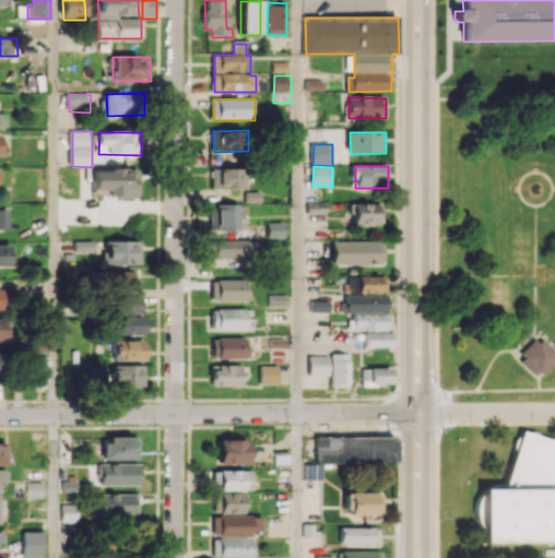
[(95,169),(95,190),(108,190),(108,198),(141,198),(141,170),(95,169)]
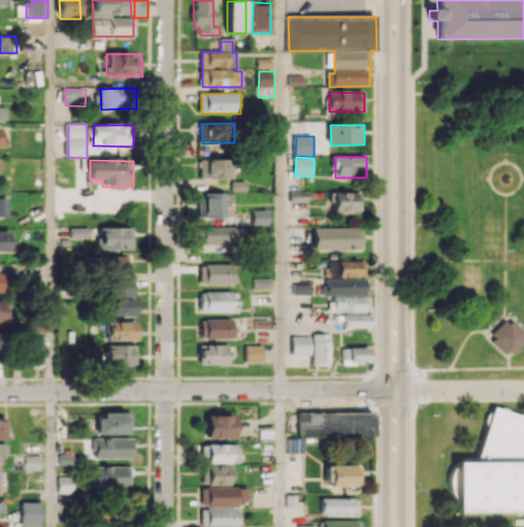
[(201,178),(234,177),(233,160),(201,161),(201,178)]
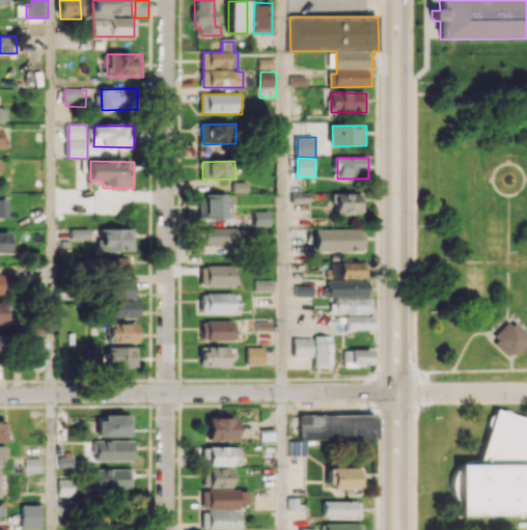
[(337,213),(364,214),(365,194),(338,193),(337,213)]
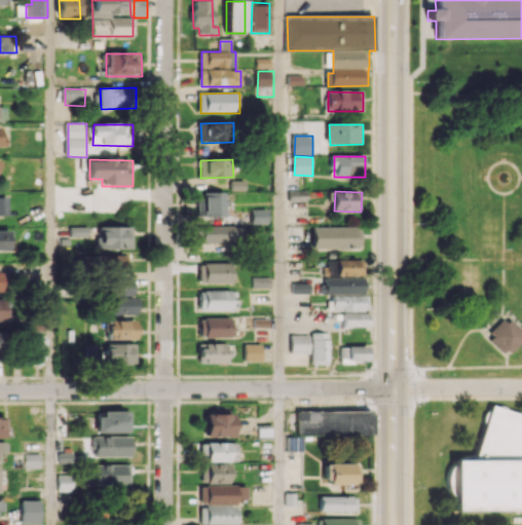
[(226,217),(226,193),(201,192),(200,217),(226,217)]
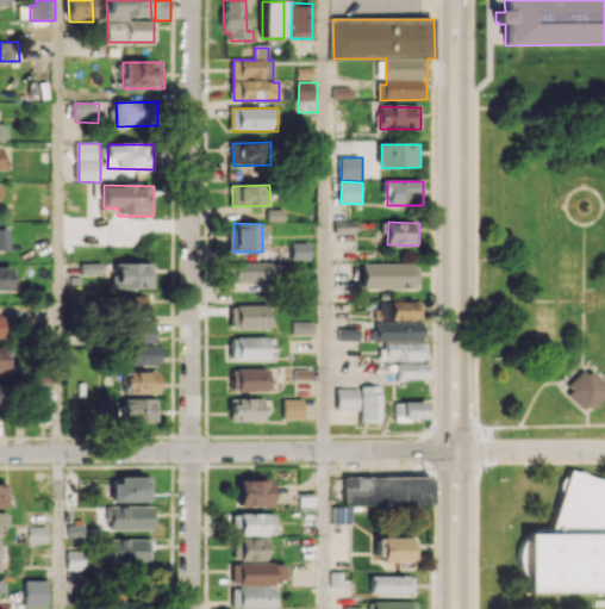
[(11,231),(0,230),(0,252),(10,253),(11,231)]
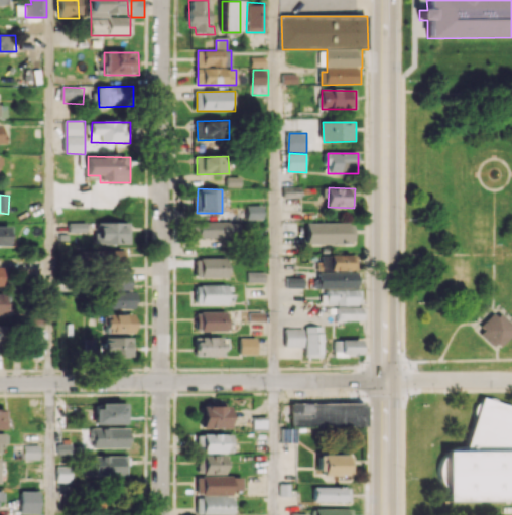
[(248,221),(264,220),(263,206),(248,207),(248,221)]
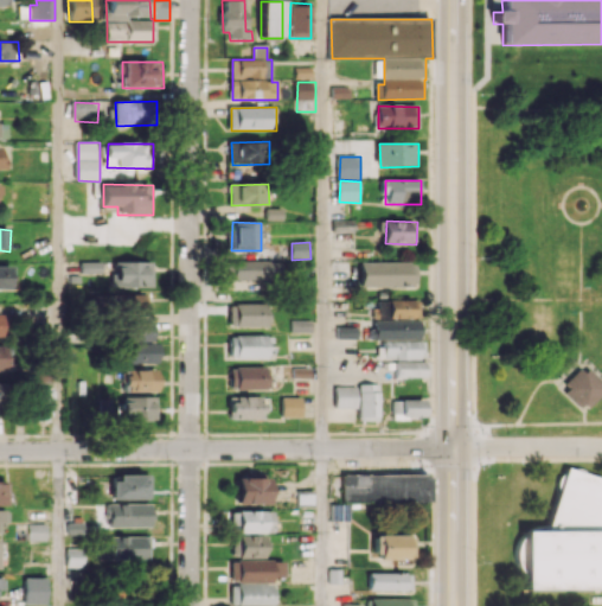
[(235,280),(260,279),(258,261),(235,262),(235,280)]
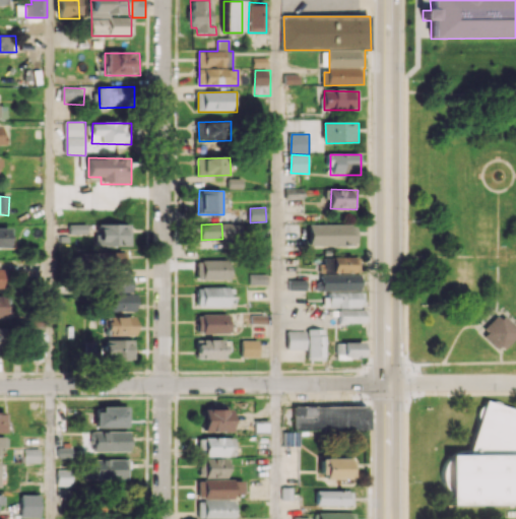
[(89,235),(89,224),(71,225),(72,235),(89,235)]
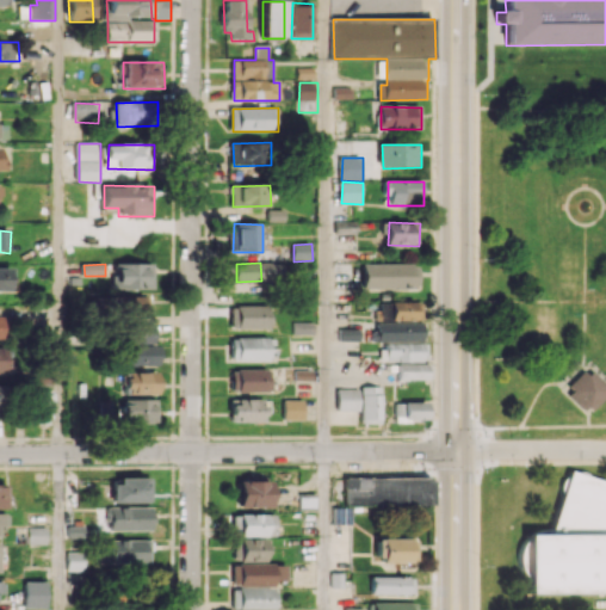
[(156,265),(117,264),(117,290),(156,290),(156,265)]
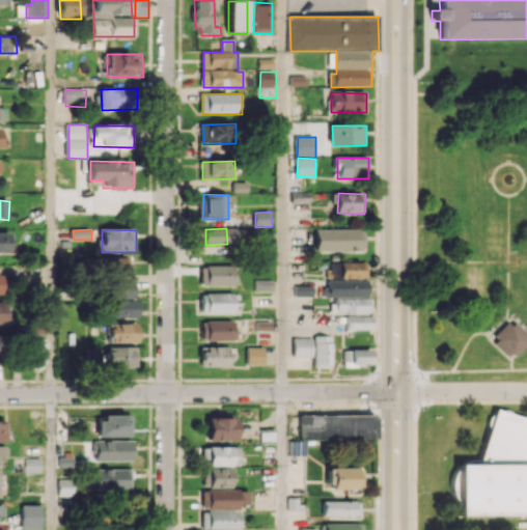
[(317,230),(317,251),(365,251),(365,230),(317,230)]
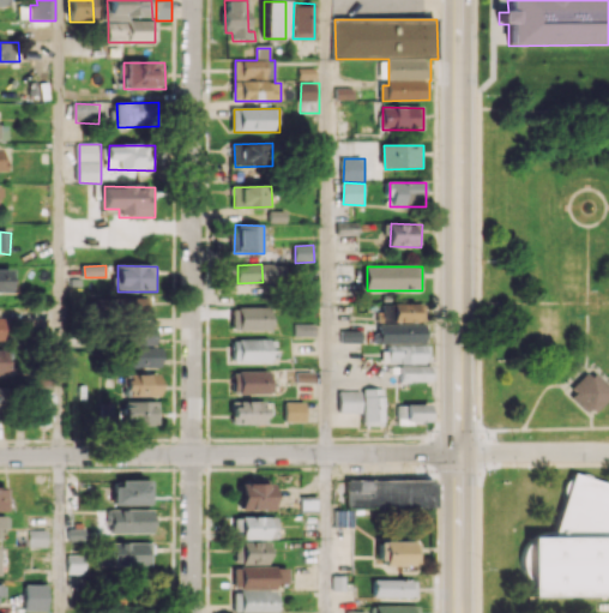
[(0,293),(13,294),(13,270),(0,270),(0,293)]
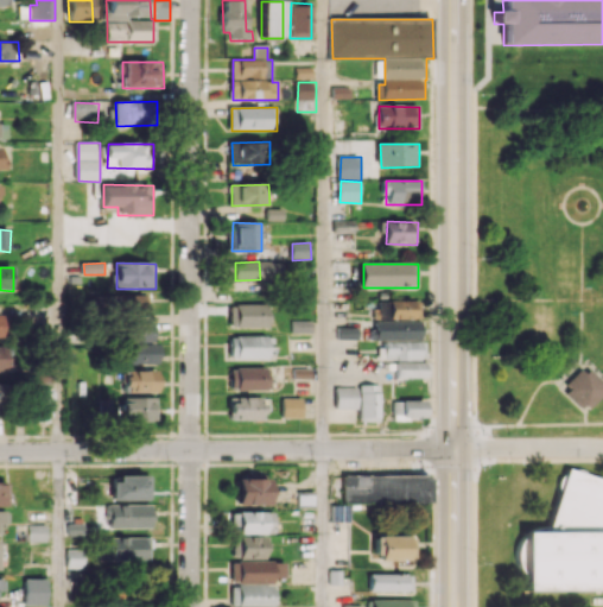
[(152,296),(120,296),(120,315),(152,315),(152,296)]
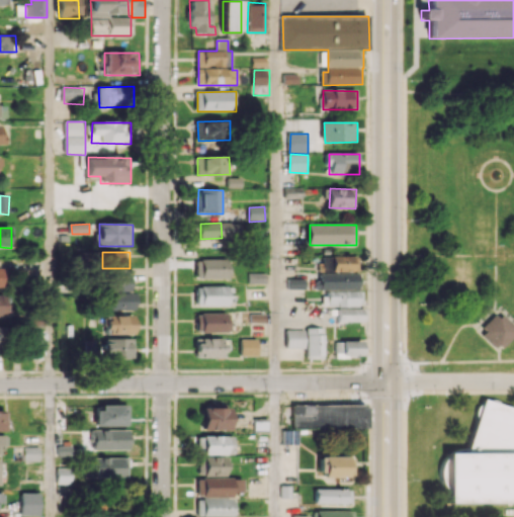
[(325,256),(324,271),(360,272),(360,257),(325,256)]
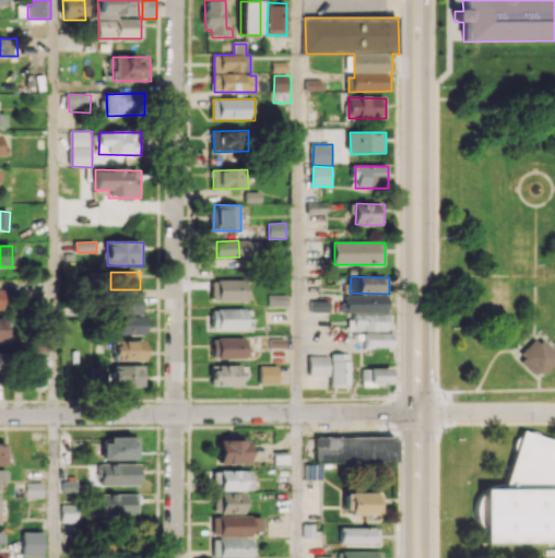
[(214,281),(215,301),(250,300),(249,280),(214,281)]
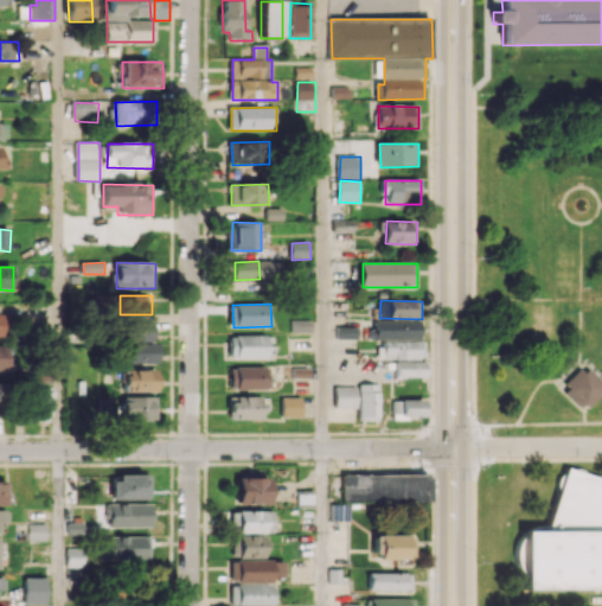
[(293,332),(314,333),(314,320),(294,320),(293,332)]
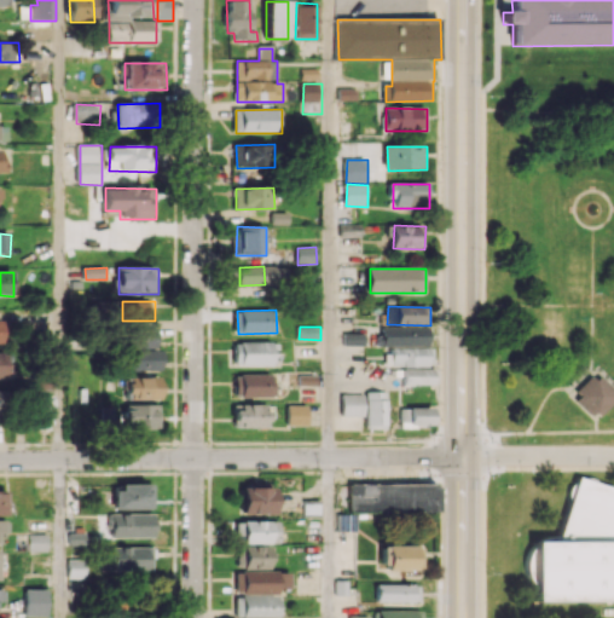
[(430,346),(429,327),(383,328),(384,338),(378,338),(380,347),(430,346)]
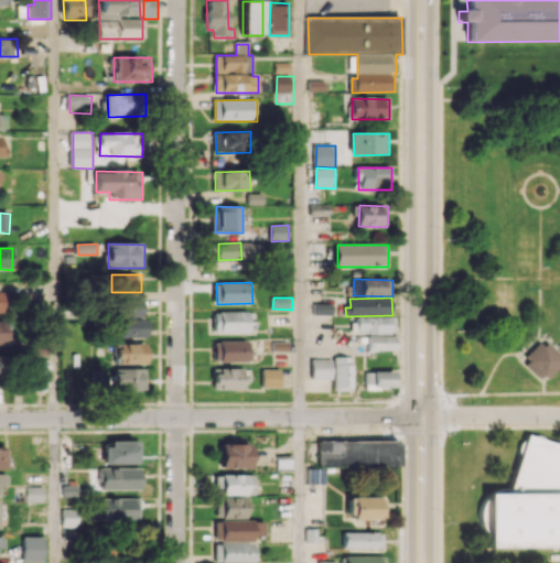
[(118,338),(148,338),(148,318),(147,318),(147,302),(118,302),(118,338)]
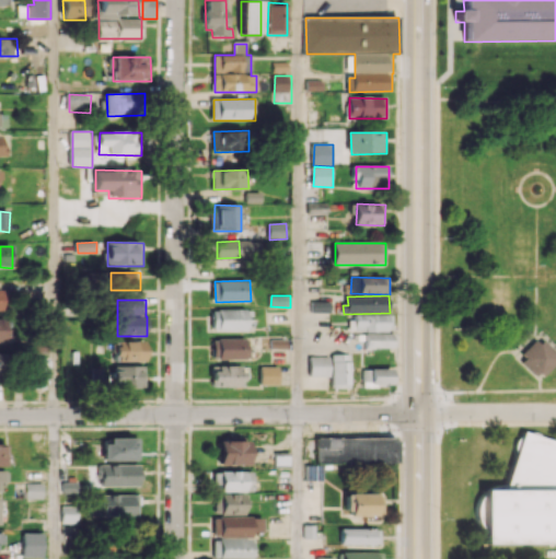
[(332,313),(332,303),(314,302),(314,313),(332,313)]
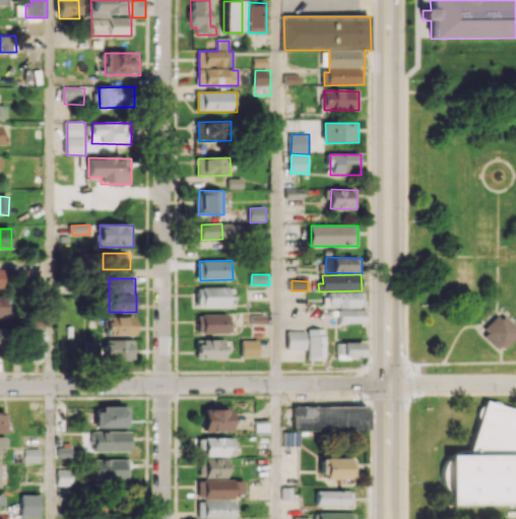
[(365,293),(327,293),(327,308),(365,308),(365,293)]
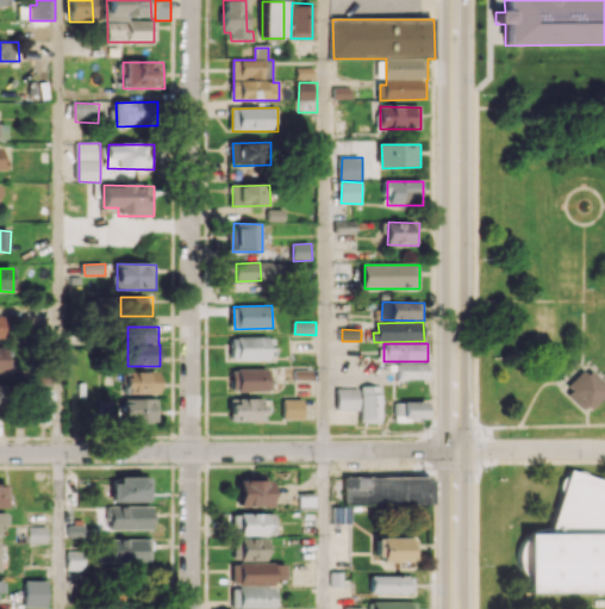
[(398,379),(429,380),(429,365),(399,365),(398,379)]
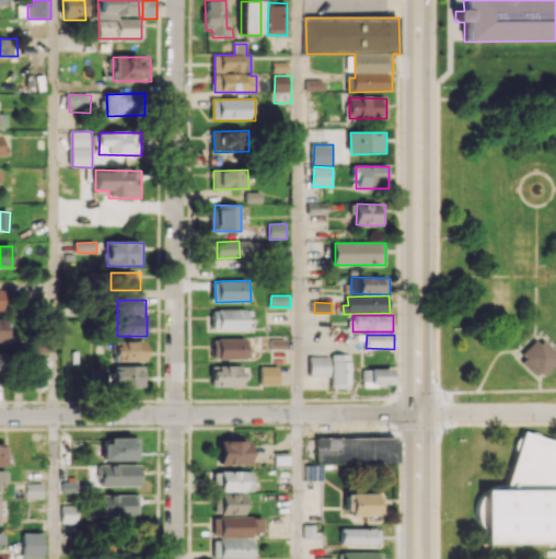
[(250,339),(215,339),(215,360),(250,360),(250,339)]
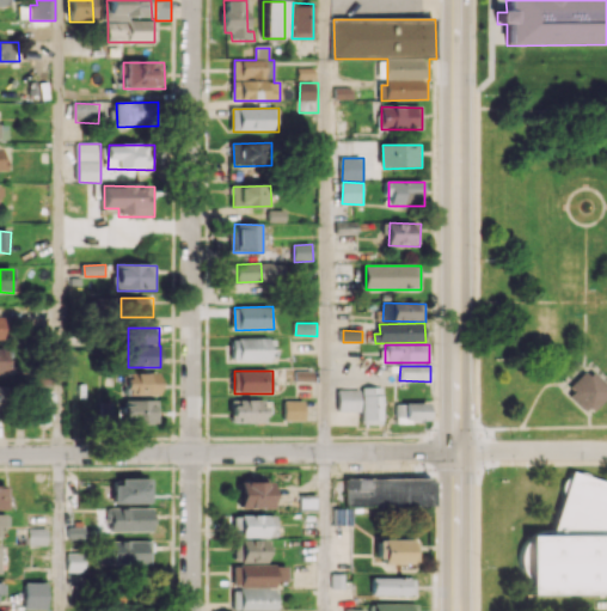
[(299,372),(299,382),(316,382),(317,372),(299,372)]
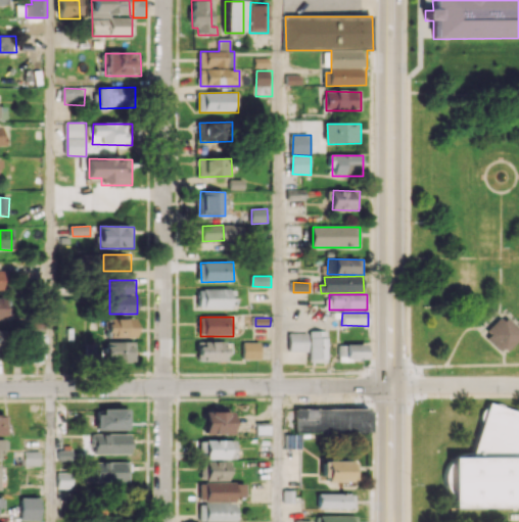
[(492,335),(488,338),(501,351),(505,348),(508,351),(518,342),(518,327),(510,318),(507,322),(503,318),(488,331),(492,335)]
